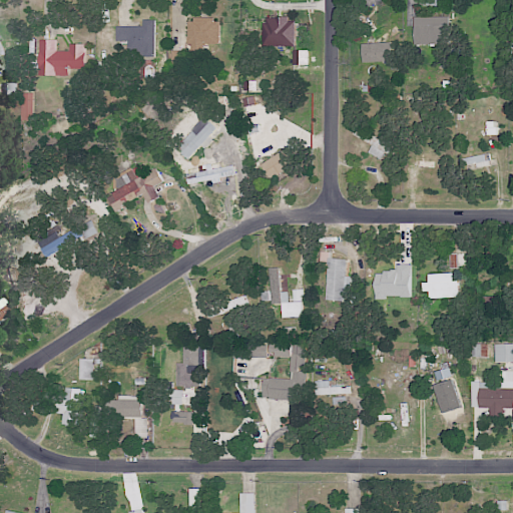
[(414,17),(415,44),(450,43),(449,16),(414,17)]
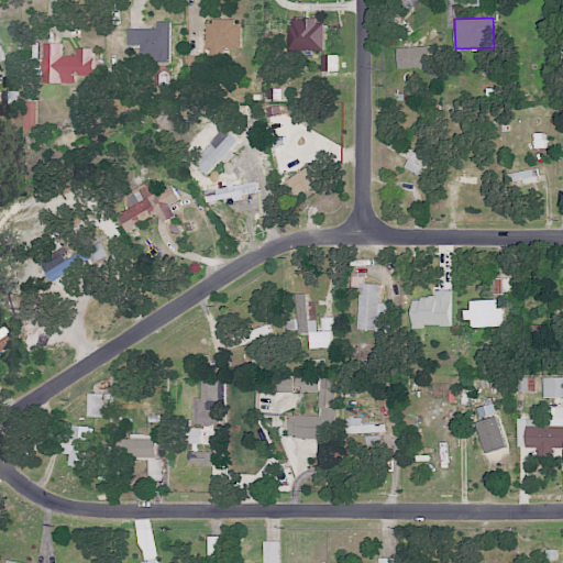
[(241,47),(241,20),(207,21),(207,57),(223,57),(223,47),(241,47)]
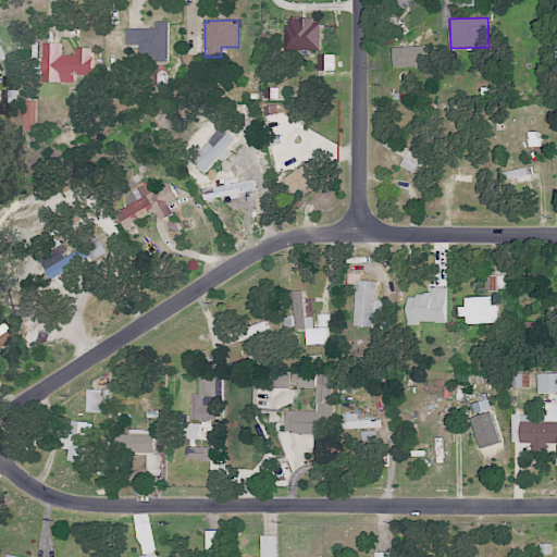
[(286,49),(321,50),(321,20),(286,20),(286,49)]
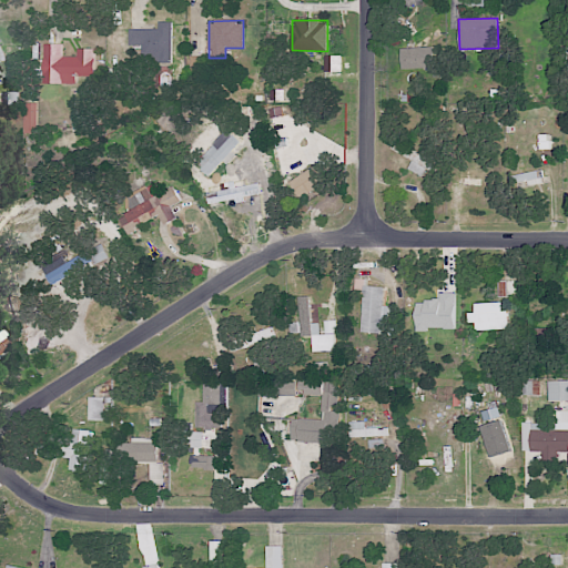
[(172,22),(159,21),(159,29),(130,28),(129,49),(141,50),(141,60),(172,61),(172,22)]
